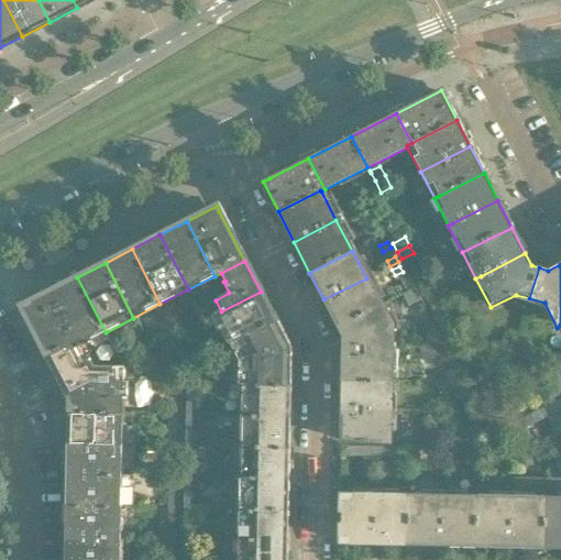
[(403,272),(395,275),(397,281),(406,276),(403,272)]
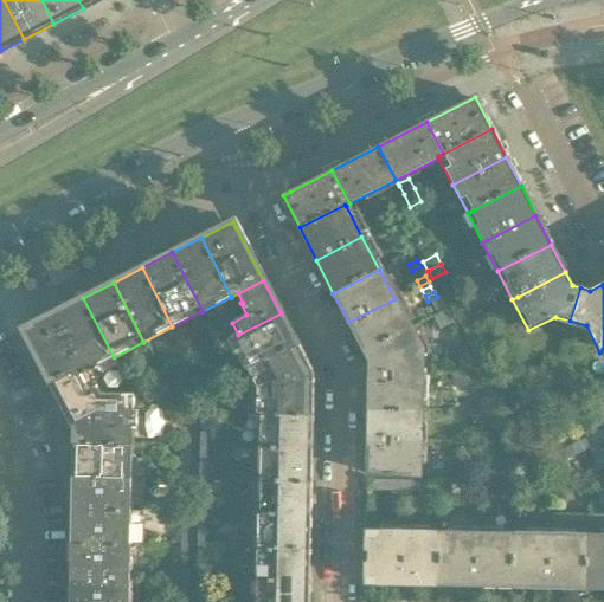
[(83,298),(55,312),(85,371),(114,357),(83,298)]
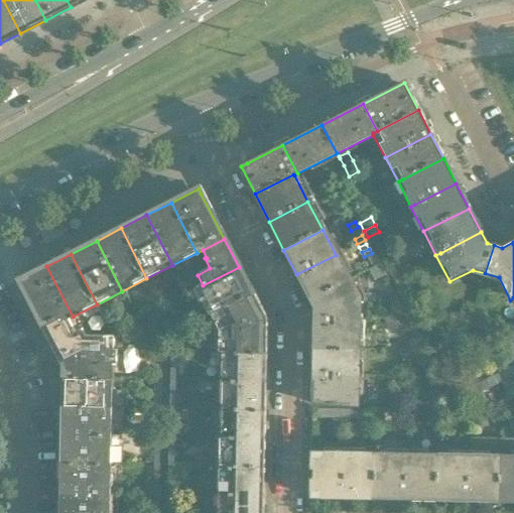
[(336,255),(296,274),(310,301),(349,281),(336,255)]
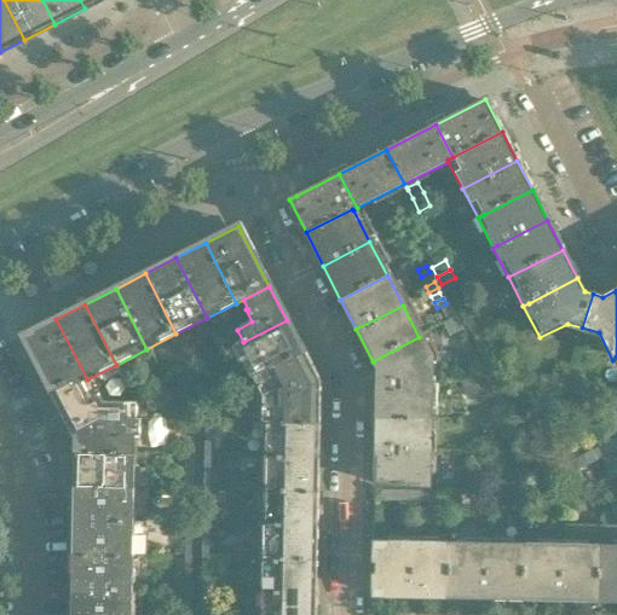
[(56,319),(29,334),(23,336),(26,342),(51,390),(70,382),(80,383),(87,379),(56,319)]
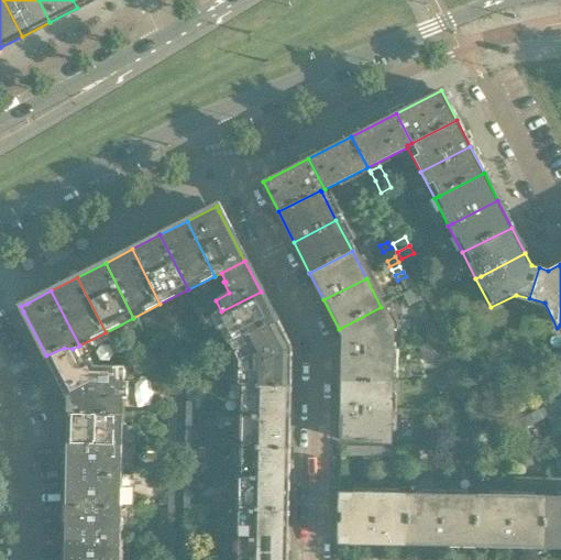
[(433,291),(421,297),(425,305),(437,298),(433,291)]
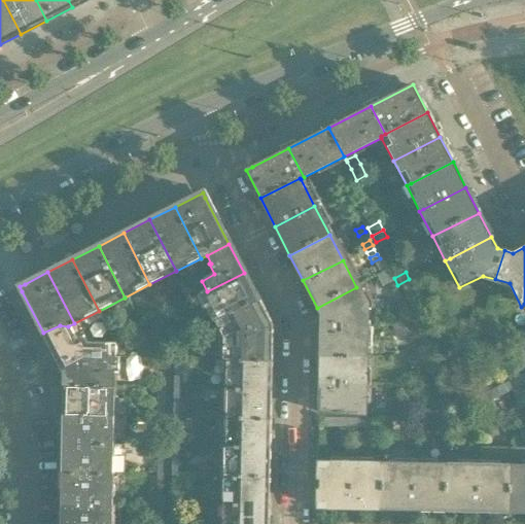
[(244,273),(207,291),(200,295),(213,321),(256,299),(244,273)]
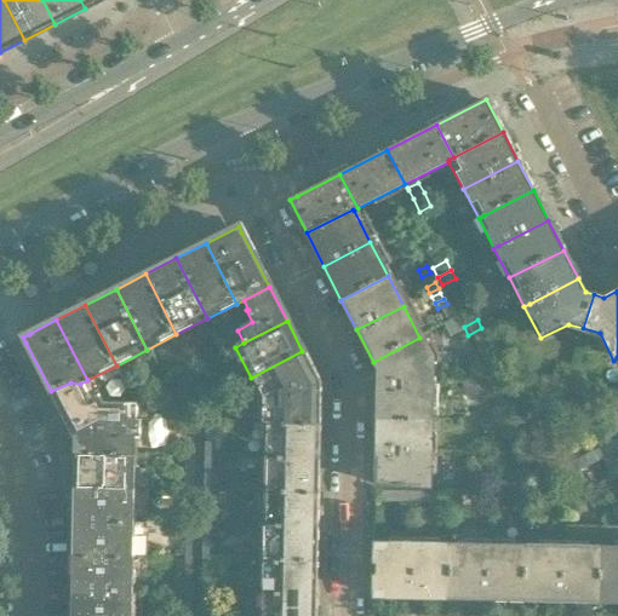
[(481,328),(468,335),(473,344),(486,337),(481,328)]
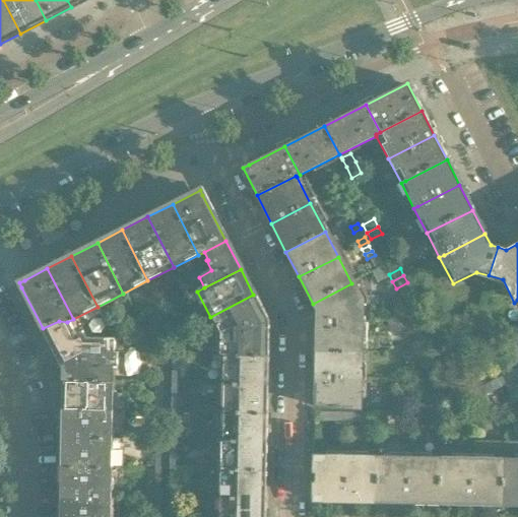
[(351,283),(313,304),(317,311),(317,323),(361,324),(362,302),(351,283)]
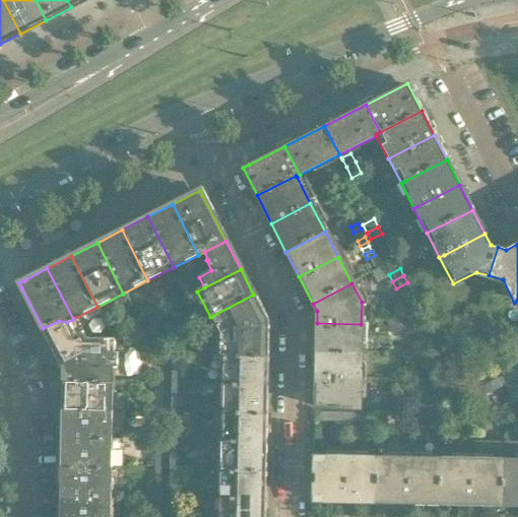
[(267,322),(253,295),(210,317),(218,333),(231,328),(267,329),(267,322)]
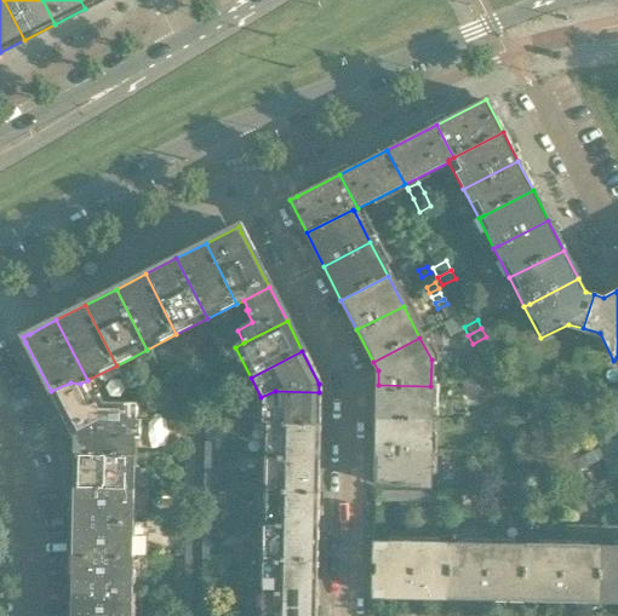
[(462,356),(464,361),(474,357),(470,351),(462,356)]
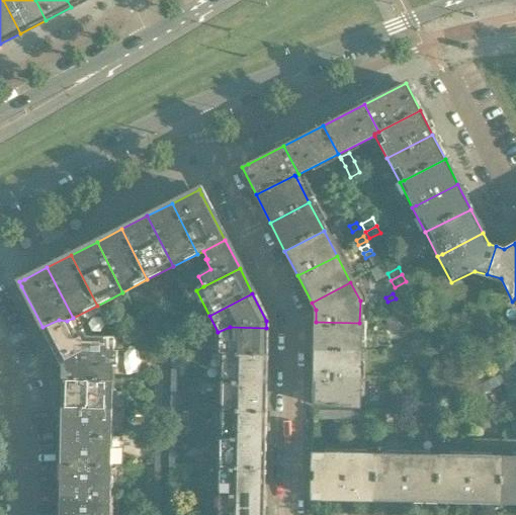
[(396,298),(388,302),(391,307),(398,303),(396,298)]
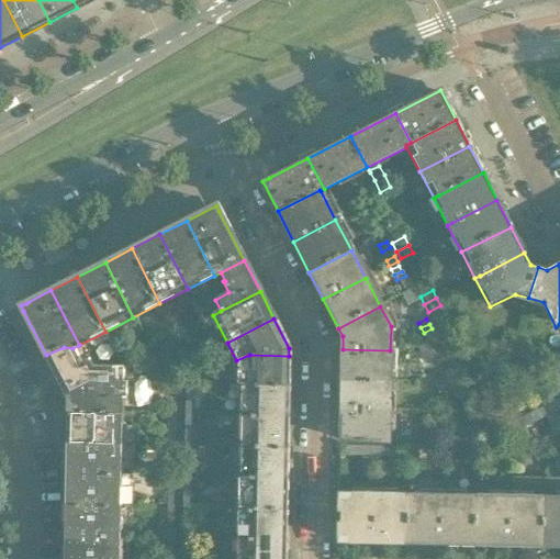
[(421,327),(415,331),(423,345),(428,343),(426,337),(424,333),(421,327)]
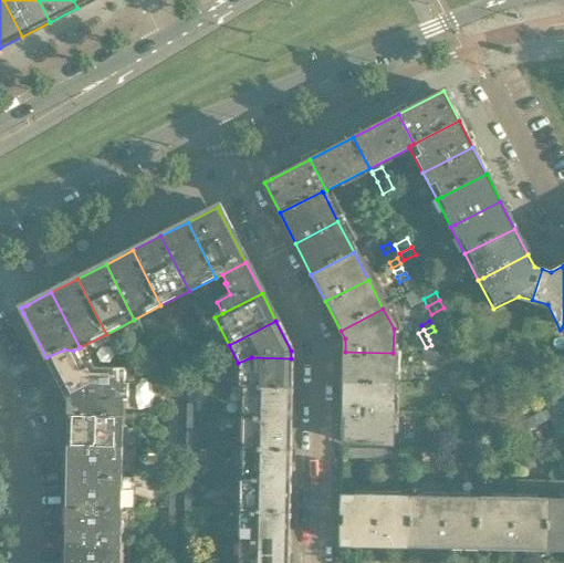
[(437,335),(429,340),(431,345),(439,341),(437,335)]
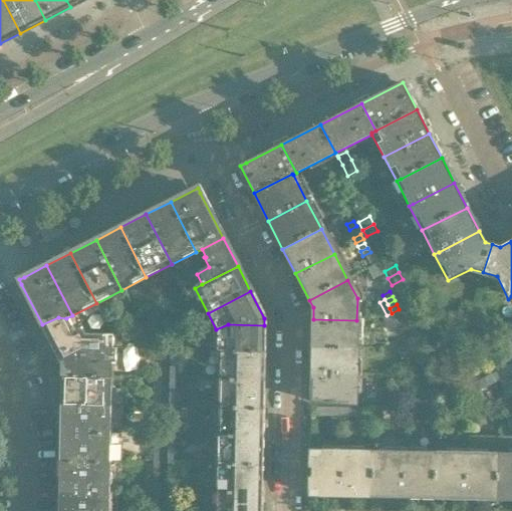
[(399,309),(392,313),(394,317),(402,313),(399,309)]
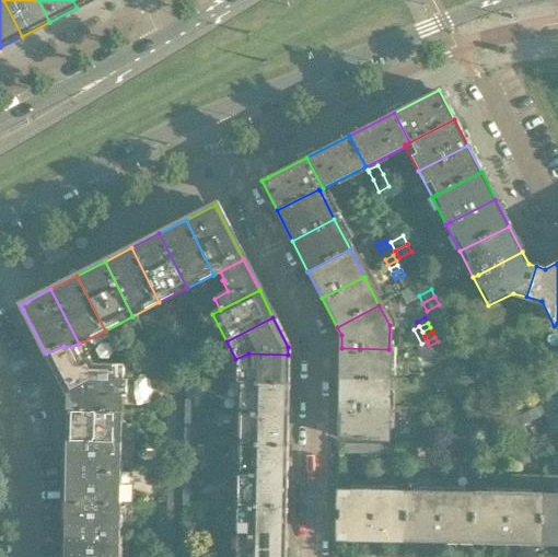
[(421,344),(415,347),(422,363),(434,357),(434,356),(432,351),(429,346),(427,341),(421,344)]
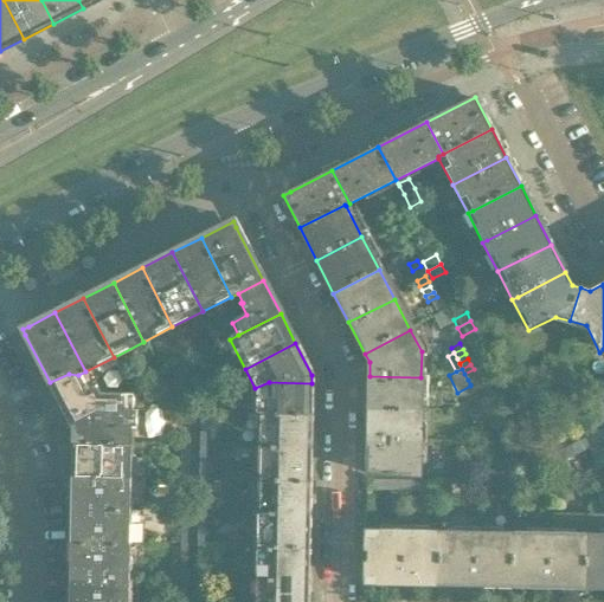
[(474,369),(464,374),(468,380),(476,375),(474,369)]
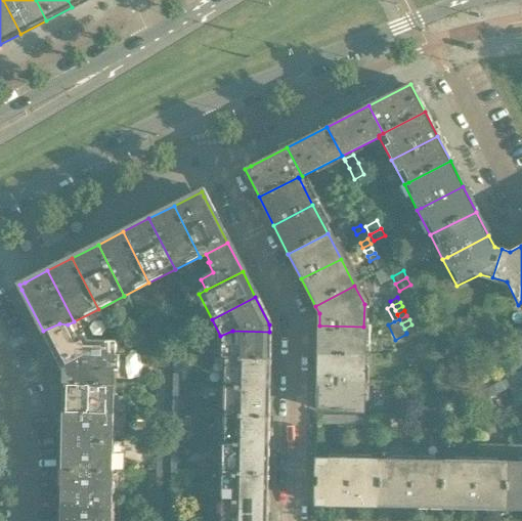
[(59,323),(43,331),(61,366),(80,357),(114,357),(114,344),(85,343),(82,336),(81,336),(75,339),(68,324),(59,323)]
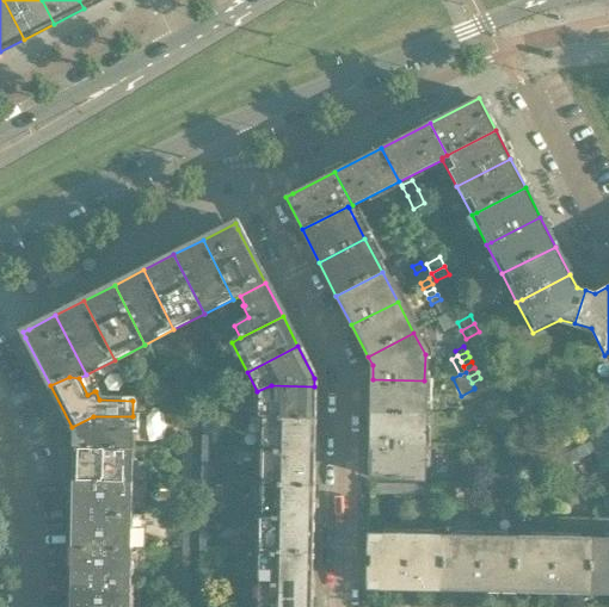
[(424,381),(373,379),(371,413),(424,413),(424,381)]
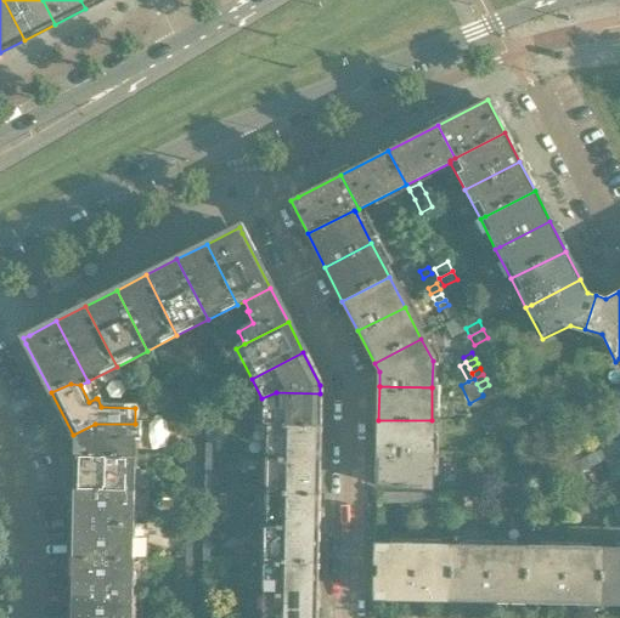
[(276,392),(261,398),(261,426),(266,426),(320,427),(320,393),(276,392)]
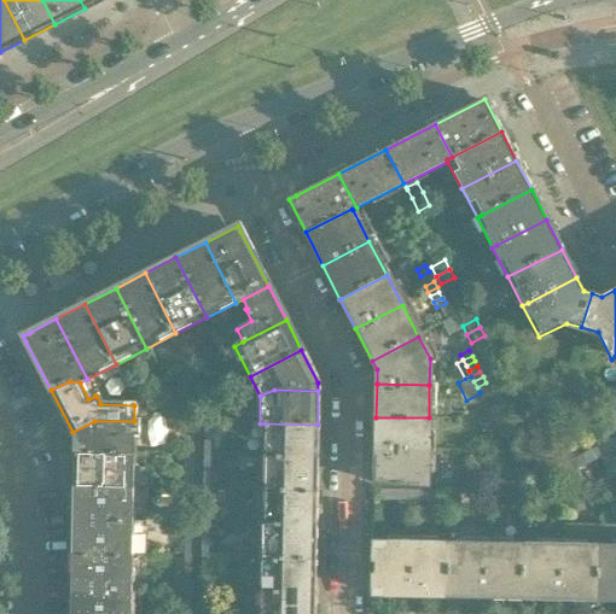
[(488,410),(492,415),(500,411),(497,405),(488,410)]
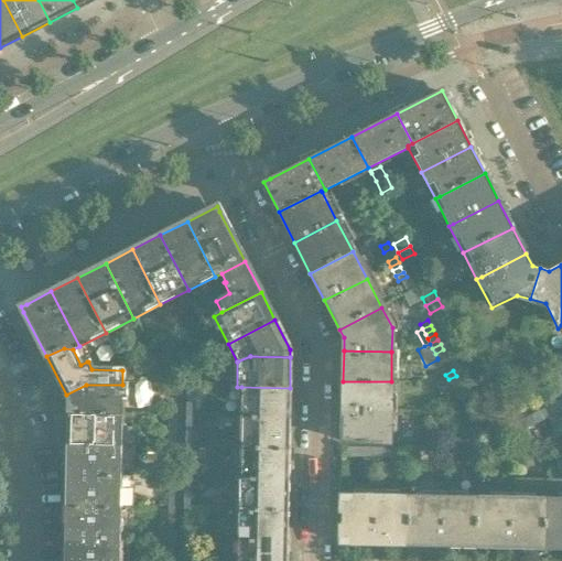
[(456,376),(449,379),(451,385),(458,381),(456,376)]
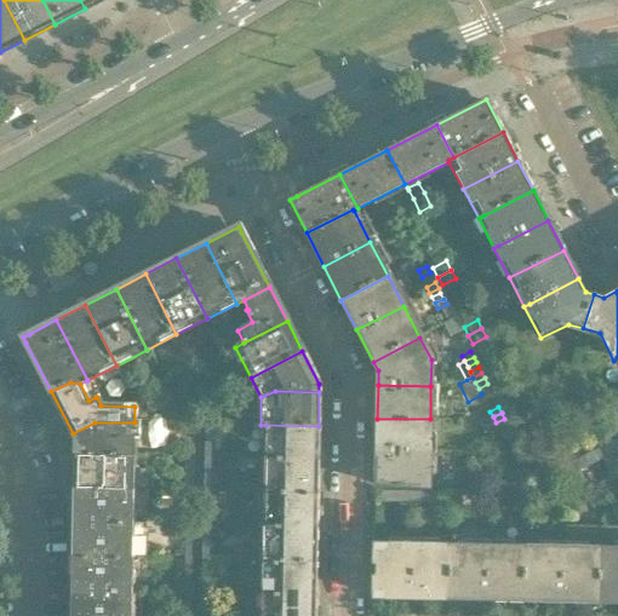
[(430,419),(377,419),(376,453),(429,454),(430,419)]
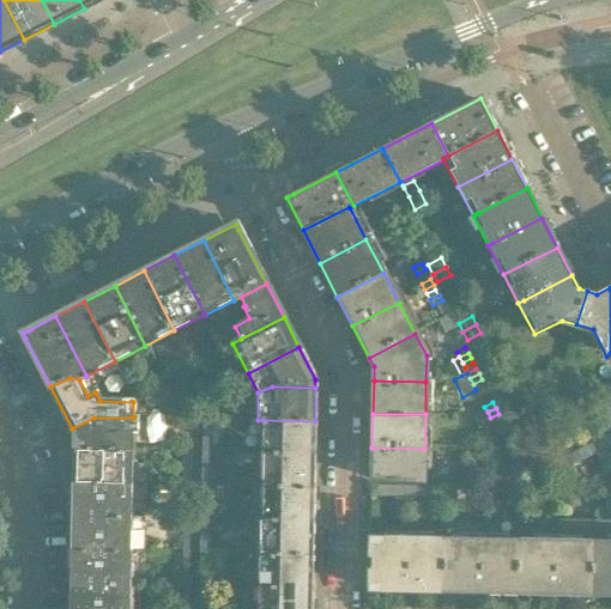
[(94,418),(72,428),(74,434),(74,449),(132,450),(133,418),(94,418)]
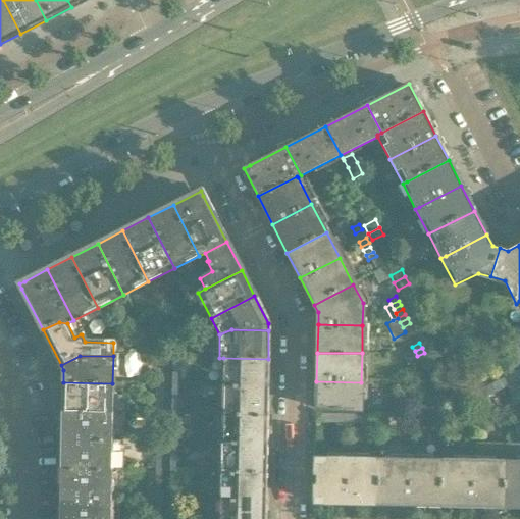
[(426,356),(419,360),(422,365),(429,361),(426,356)]
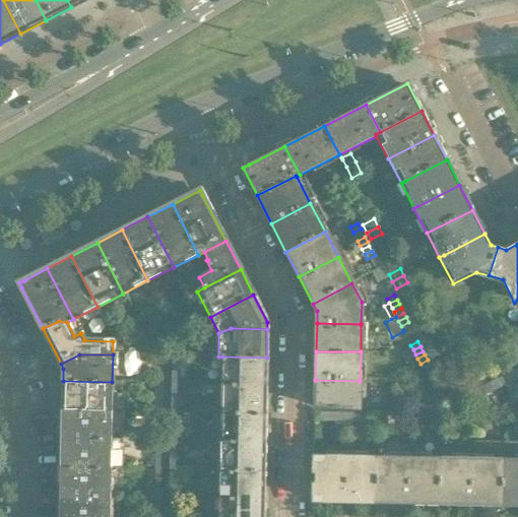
[(267,358),(222,357),(221,372),(217,371),(217,385),(266,386),(267,358)]
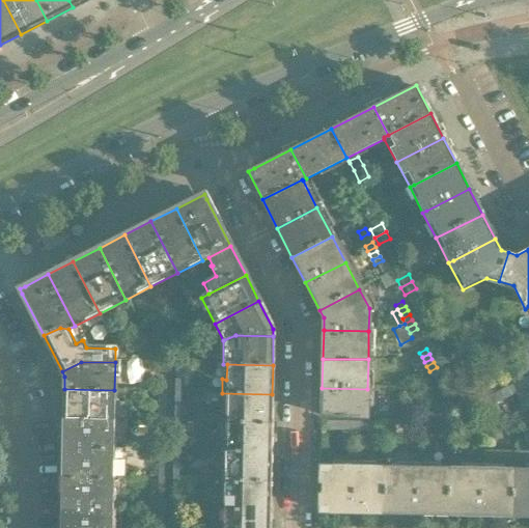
[(437,367),(429,371),(432,377),(439,372),(437,367)]
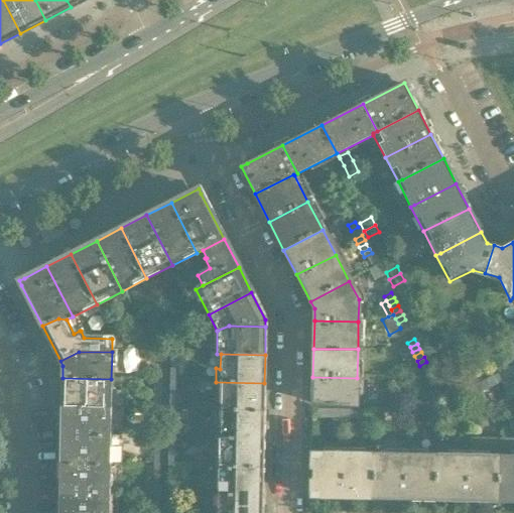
[(428,366),(421,369),(423,374),(430,370),(428,366)]
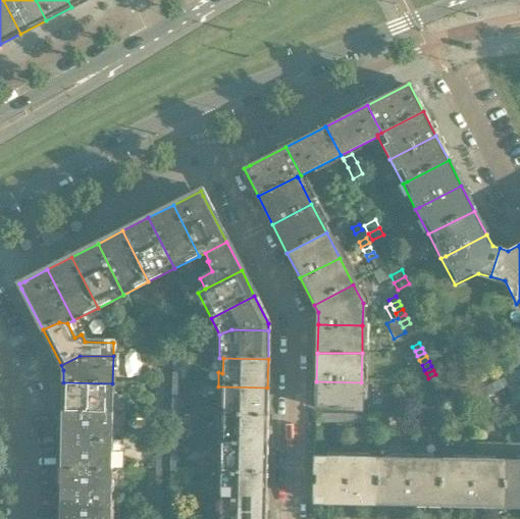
[(435,374),(428,378),(431,383),(438,379),(435,374)]
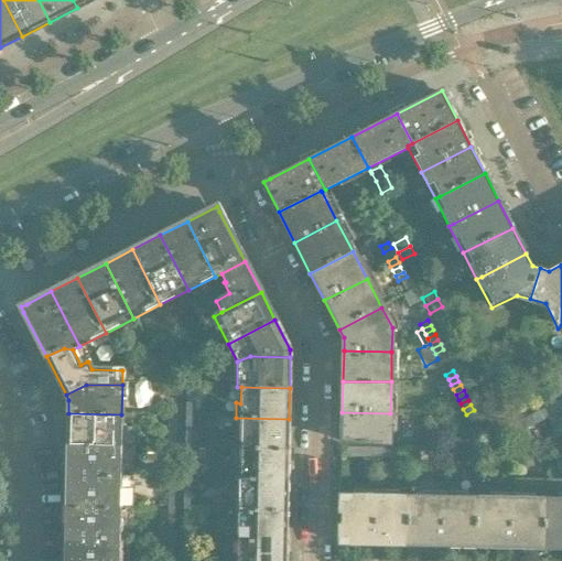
[(553,406),(548,408),(552,417),(558,413),(553,406)]
